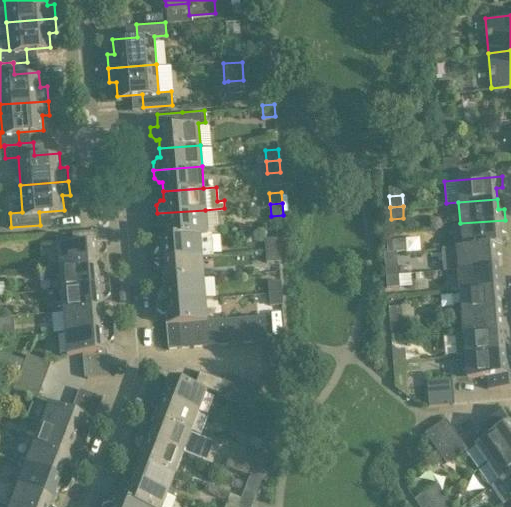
[(158,234),(158,235),(207,231),(205,210),(157,213),(157,221),(162,226),(165,225),(166,233),(158,234)]
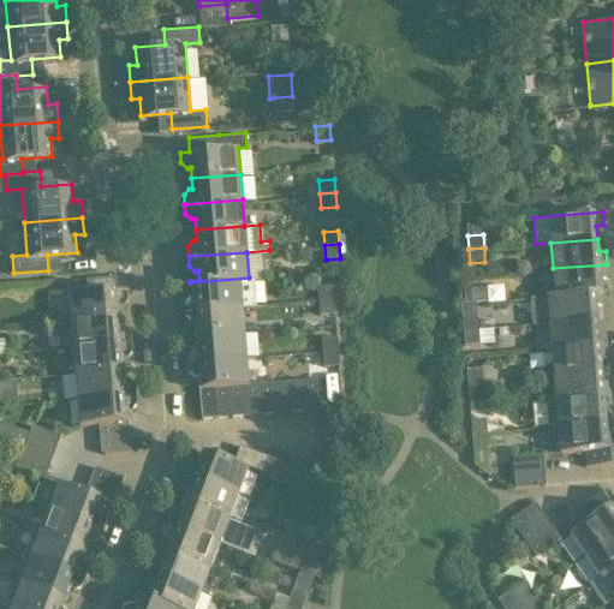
[(548,296),(602,291),(602,290),(597,290),(596,278),(608,276),(607,264),(553,268),(546,269),(548,296)]
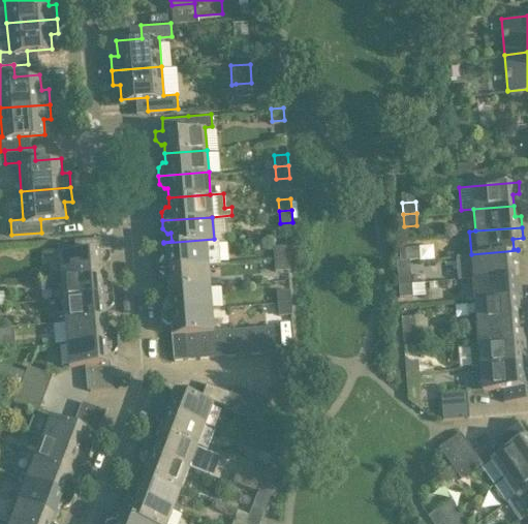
[(61,275),(103,271),(102,262),(105,262),(111,256),(110,247),(101,248),(100,236),(74,238),(75,250),(60,251),(61,275)]
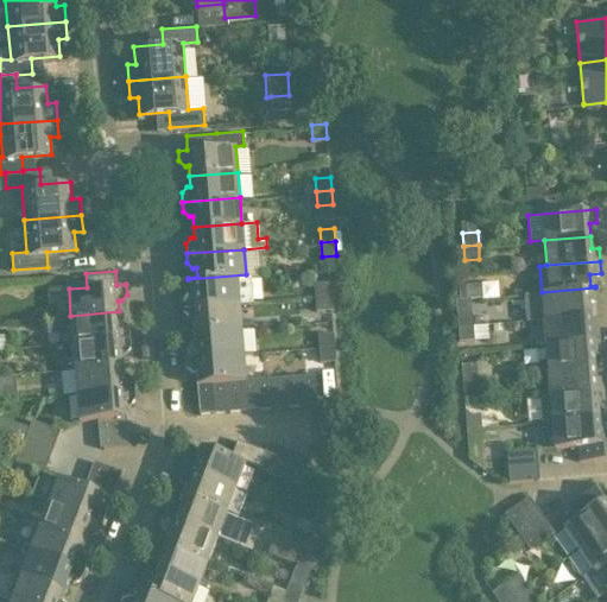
[(181,296),(181,305),(239,301),(253,299),(251,274),(246,276),(246,274),(188,279),(189,290),(185,290),(181,296)]
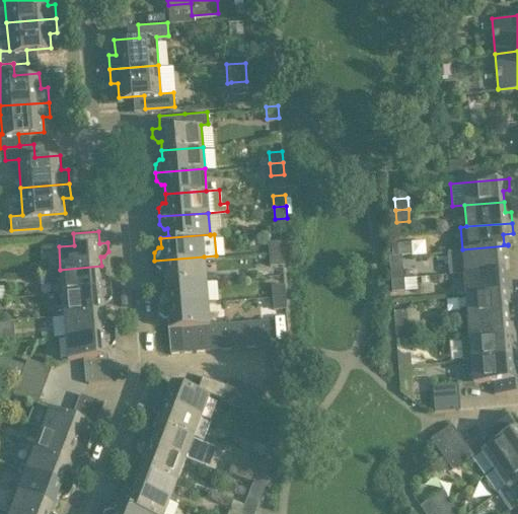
[(269,251),(282,250),(281,238),(269,239),(269,251)]
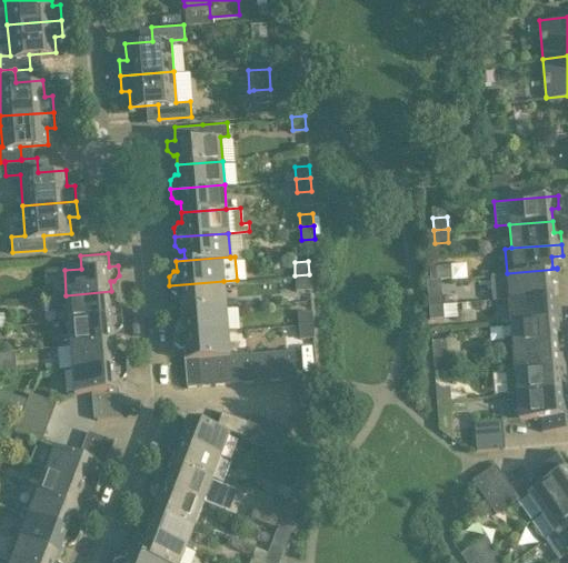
[(437,264),(438,278),(451,277),(450,263),(437,264)]
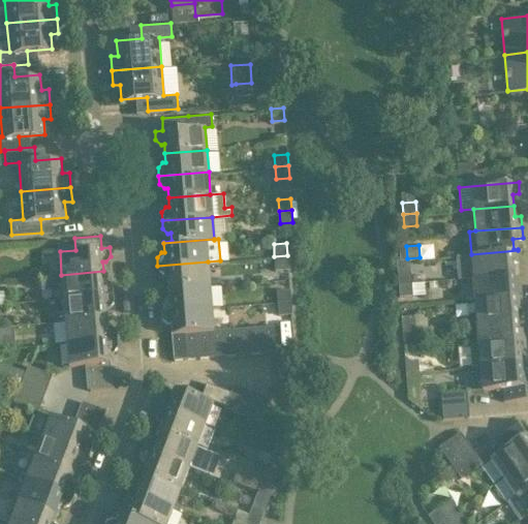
[(472,276),(513,273),(511,262),(519,262),(518,250),(471,254),(457,255),(459,277),(472,276)]
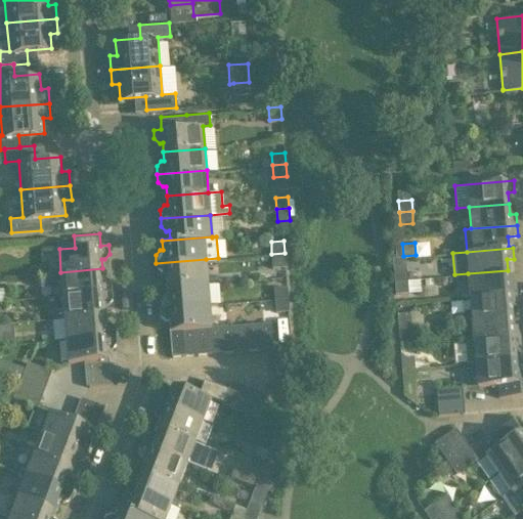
[(285,253),(271,254),(272,266),(286,265),(285,253)]
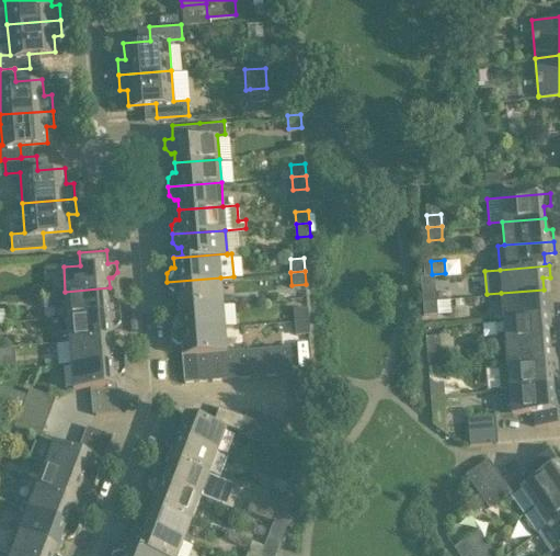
[(176,295),(178,305),(223,302),(220,278),(167,282),(168,291),(173,295),(176,295)]
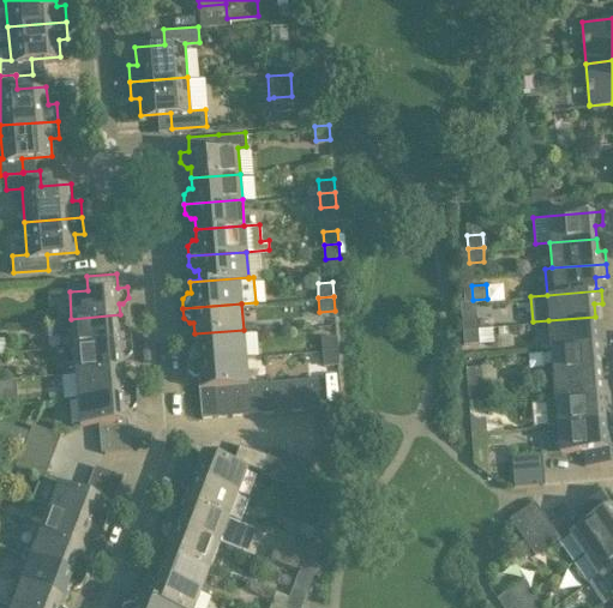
[(463,327),(478,326),(476,313),(462,314),(463,327)]
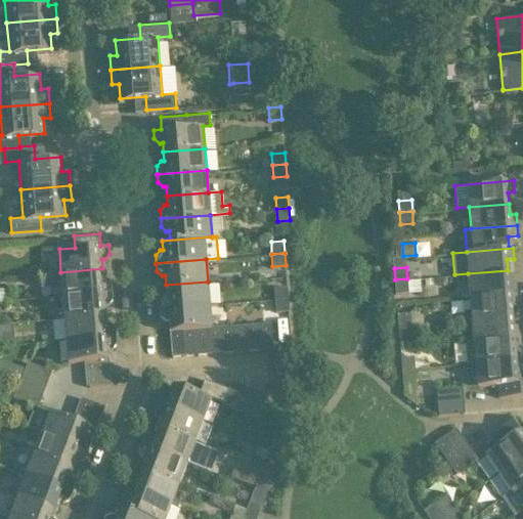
[(102,268),(60,272),(62,294),(113,290),(112,282),(106,277),(103,277),(102,268)]
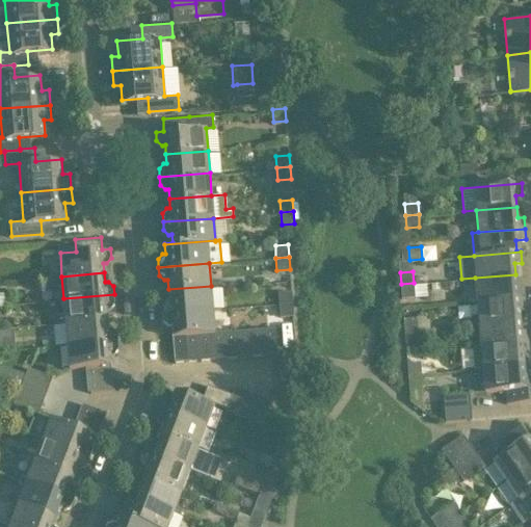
[(477,300),(524,296),(523,285),(516,286),(515,274),(475,278),(477,300)]
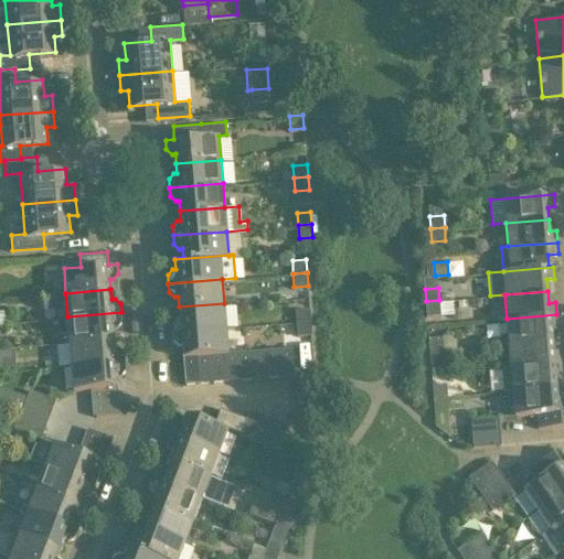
[(439,300),(426,301),(427,314),(440,313),(439,300)]
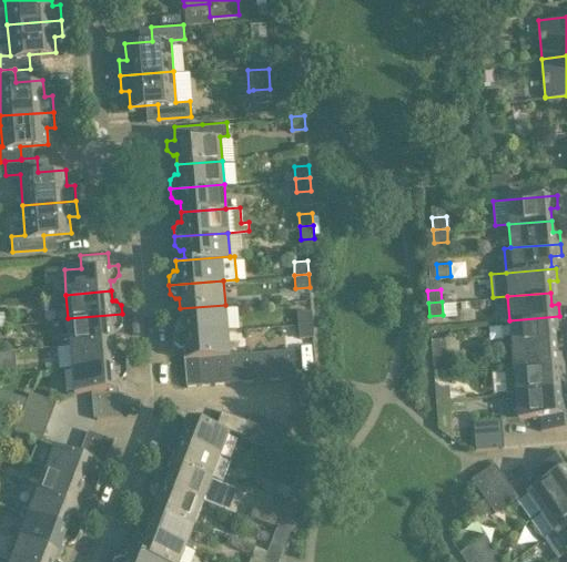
[(226,328),(225,305),(180,308),(181,318),(178,318),(172,324),(173,333),(226,328)]
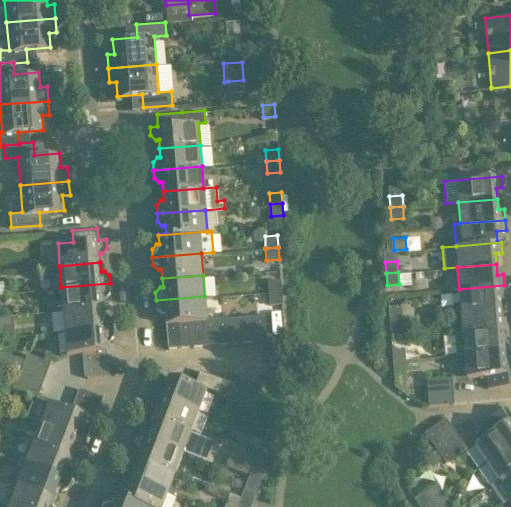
[(269,291),(281,290),(280,278),(268,279),(269,291)]
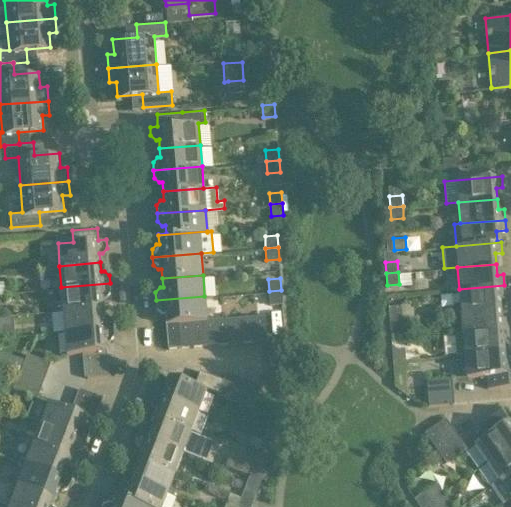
[(110,283),(61,287),(63,309),(104,305),(103,297),(106,296),(110,291),(110,283)]
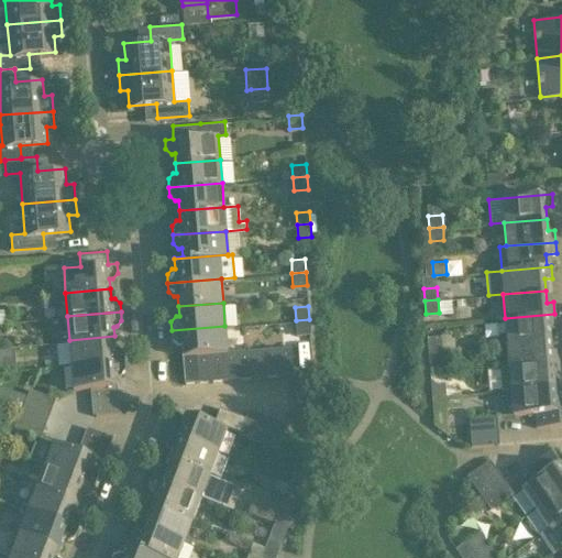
[(505,318),(507,341),(550,338),(549,326),(555,326),(554,314),(505,318)]
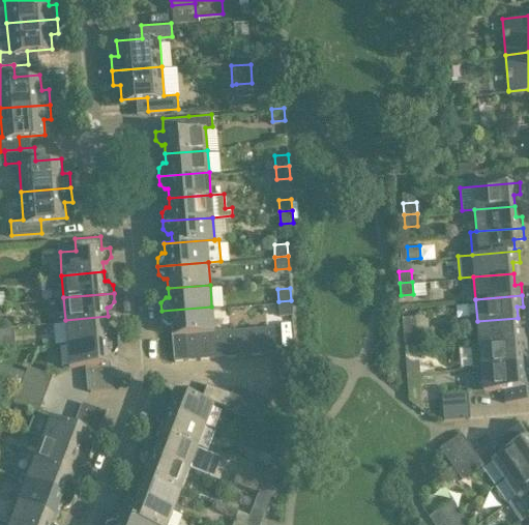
[(291,300),(278,301),(280,314),(292,313),(291,300)]
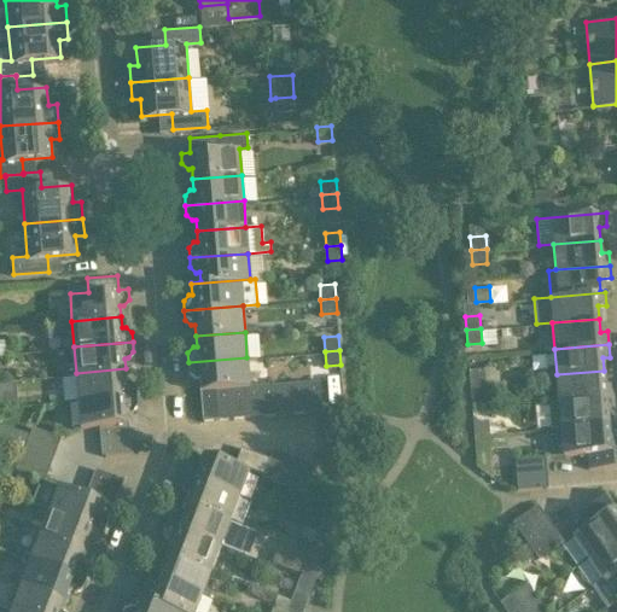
[(231,386),(245,385),(249,385),(249,384),(246,357),(188,362),(190,372),(196,377),(199,377),(199,389),(215,388),(231,386)]
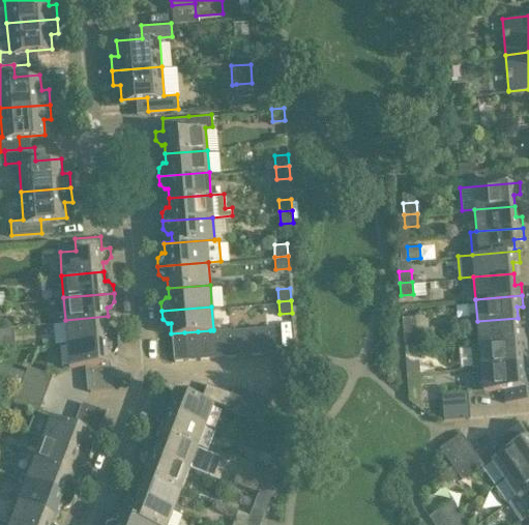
[(403,327),(416,326),(415,315),(402,316),(403,327)]
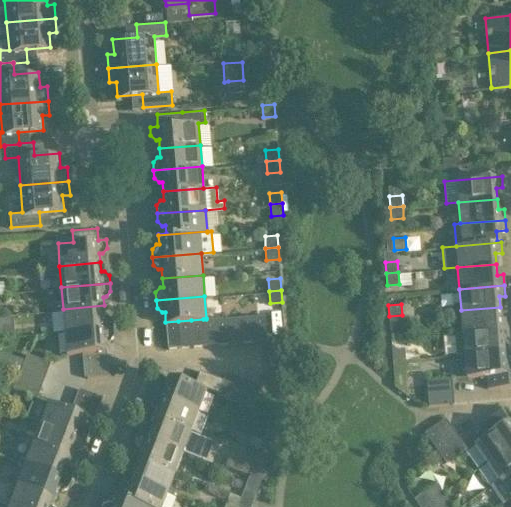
[(104,305),(63,309),(65,330),(113,326),(113,318),(107,314),(104,314),(104,305)]
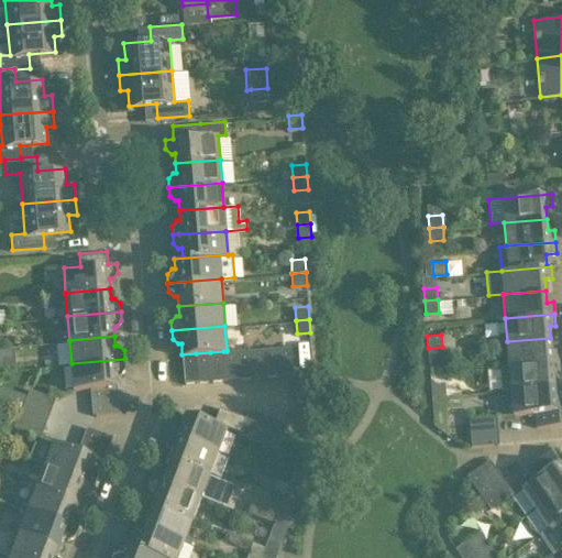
[(507,341),(509,365),(559,361),(558,349),(551,350),(550,338),(507,341)]
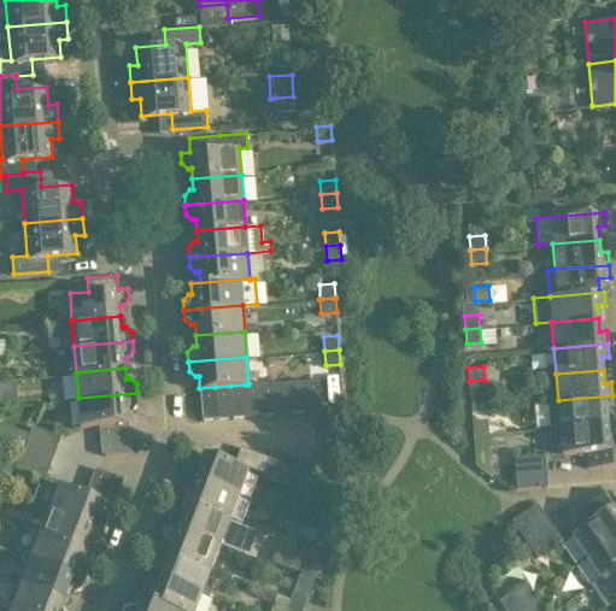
[(320,377),(304,379),(306,409),(322,407),(320,377)]
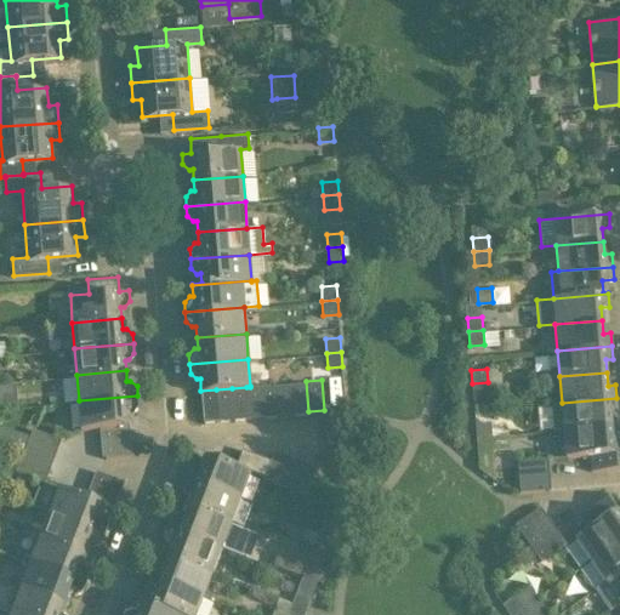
[(306,381),(291,382),(294,413),(308,411),(306,381)]
